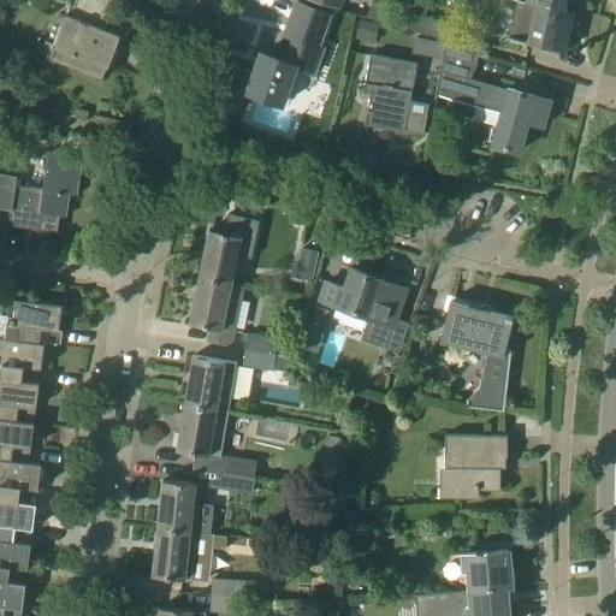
[(70,4),(104,17),(110,0),(73,0),(73,4),(70,3),(70,4)]
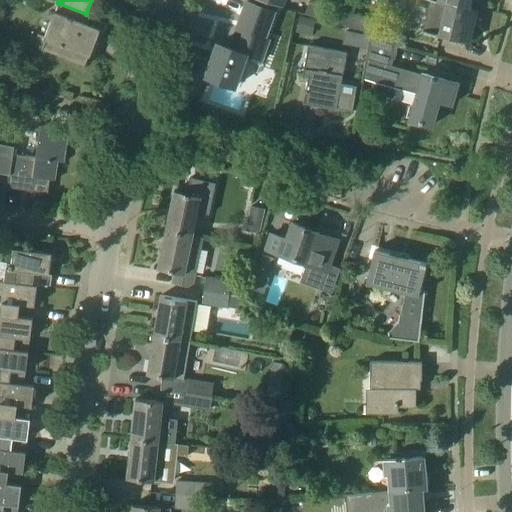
[(468,7),(432,0),(430,0),(423,31),(470,42),(477,9),(468,7)]
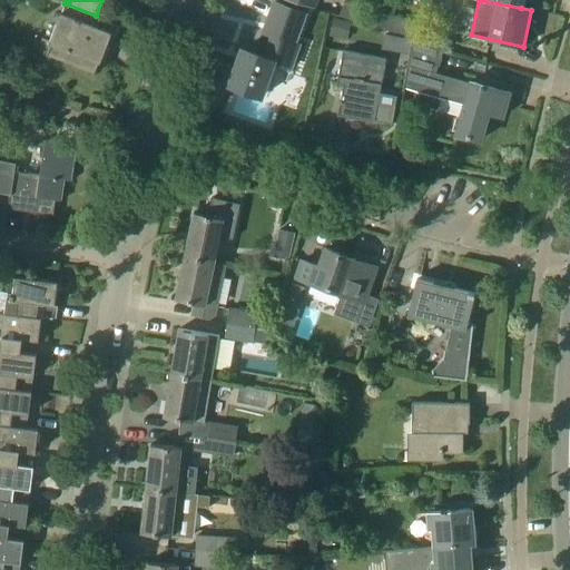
[(384,29),(390,16),(344,2),(340,16),(384,29)]
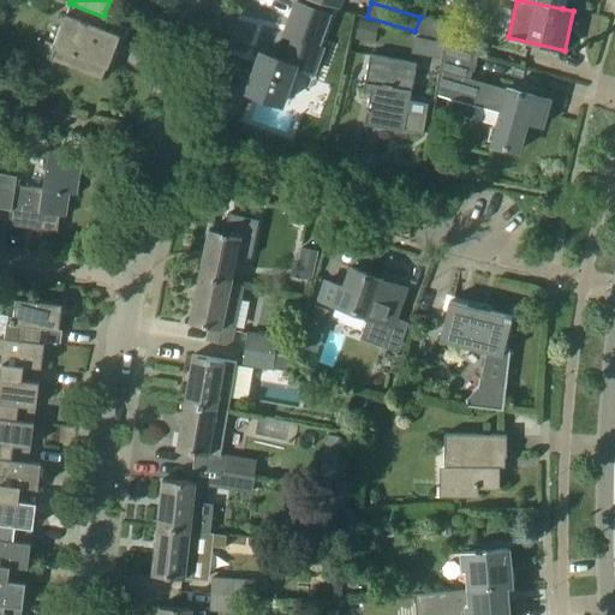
[(111,19),(103,17),(70,4),(51,57),(101,76),(101,78),(102,79),(119,35),(119,36),(120,34),(107,29),(111,19)]
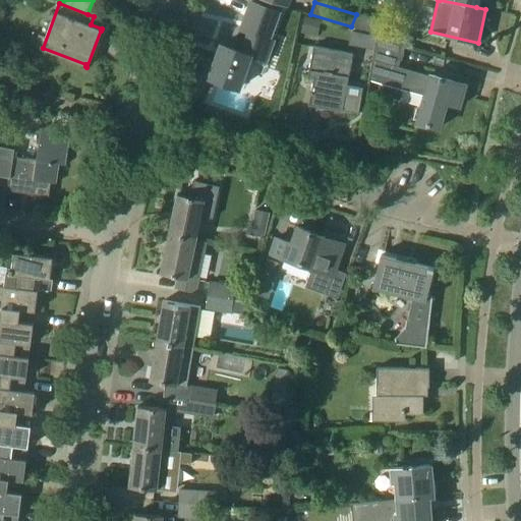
[(356,14),(351,26),(377,35),(381,22),(356,14)]
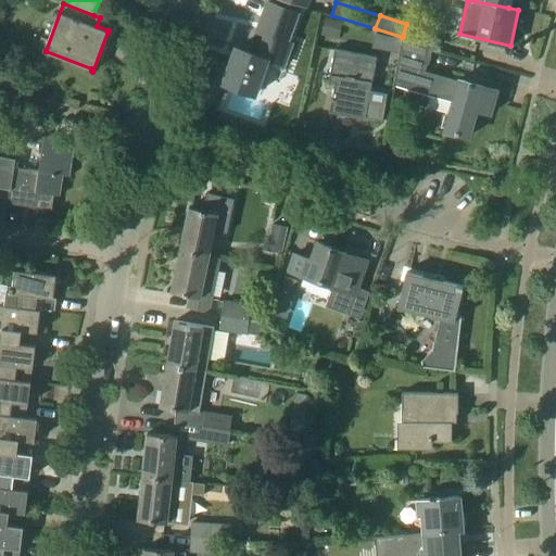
[(265,34),(257,55),(237,48),(224,83),(255,95),(267,60),(283,66),(292,42),(265,34)]
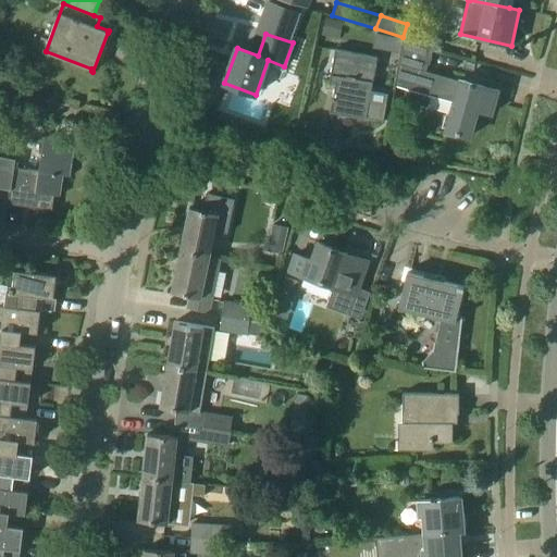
[(460,81),(426,71),(433,46),(404,37),(398,63),(394,84),(431,95),(454,101),(446,130),(470,137),(478,110),(491,114),(498,89),(461,78),(460,81)]
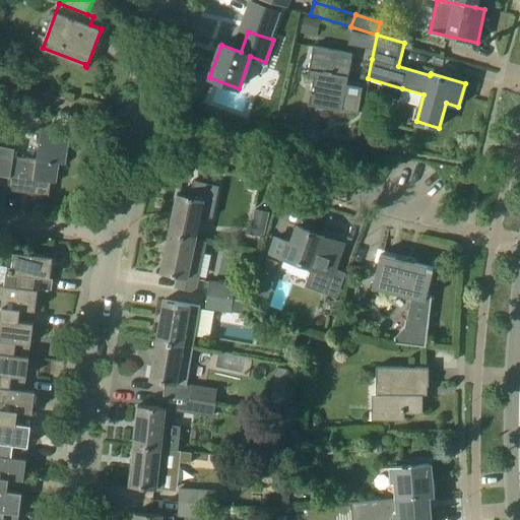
[(361,98),(344,94),(352,53),(313,46),(307,77),(313,78),(308,105),(341,111),(341,110),(358,113),(361,98)]
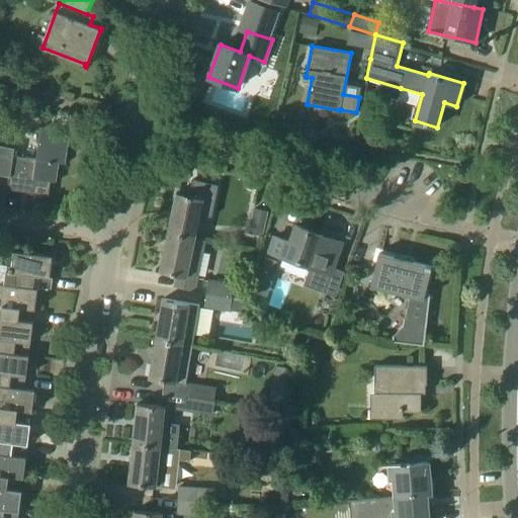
[(14,147),(0,145),(0,174),(9,176),(8,187),(28,189),(27,192),(49,195),(51,181),(57,182),(59,163),(65,164),(70,131),(40,125),(36,158),(13,155),(14,147)]
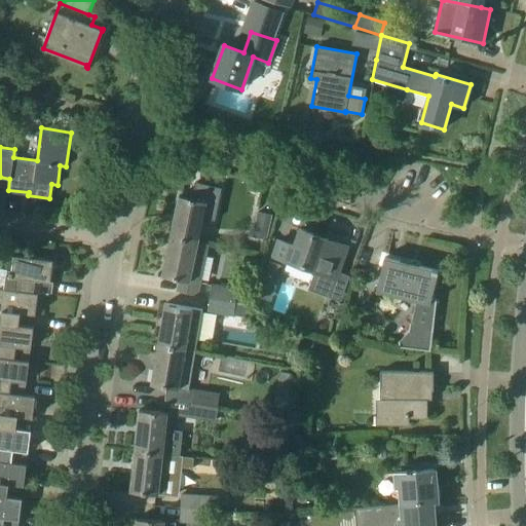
[(171,236),(198,241),(207,200),(179,195),(171,236)]
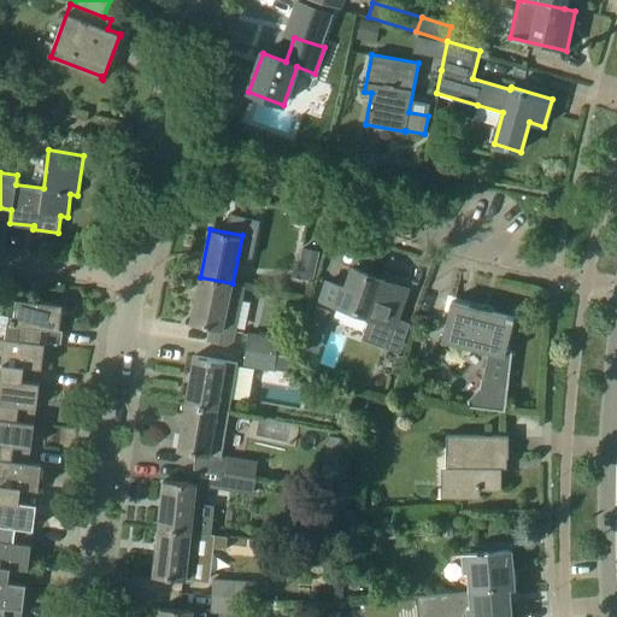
[(297,277),(312,281),(319,252),(304,248),(297,277)]
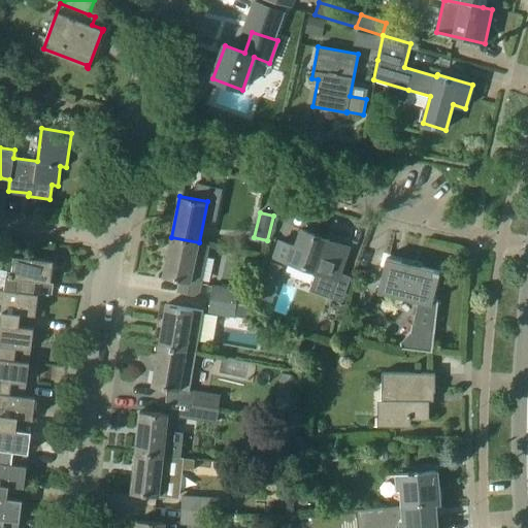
[(351,276),(338,272),(342,260),(325,253),(329,240),(330,241),(330,240),(301,230),(301,231),(296,246),(281,241),(275,257),(316,271),(308,290),(340,302),(351,276)]
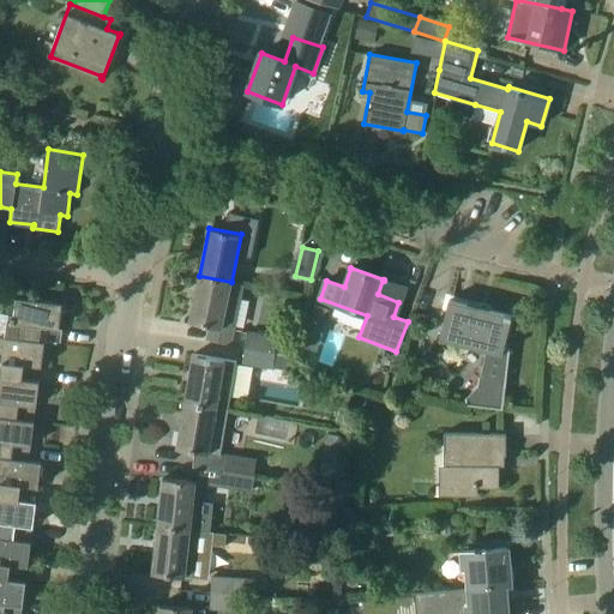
[(242,284),(232,282),(199,276),(190,321),(221,329),(222,327),(234,330),(242,284)]
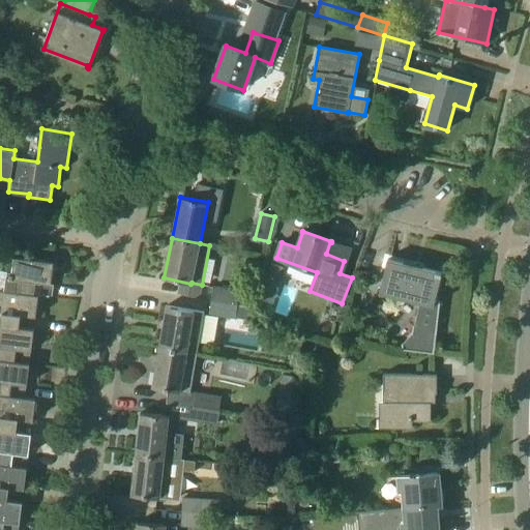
[(50,295),(51,284),(54,262),(15,257),(12,272),(7,271),(5,290),(38,295),(38,294),(50,295)]
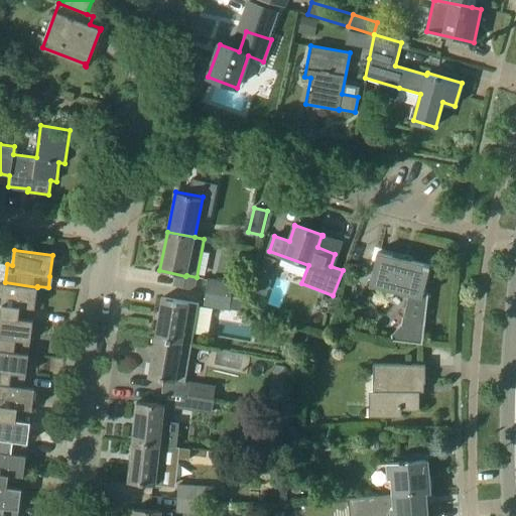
[(391,335),(392,341),(423,344),(428,293),(424,292),(430,265),(378,252),(370,285),(409,294),(403,316),(402,316),(401,324),(391,335)]
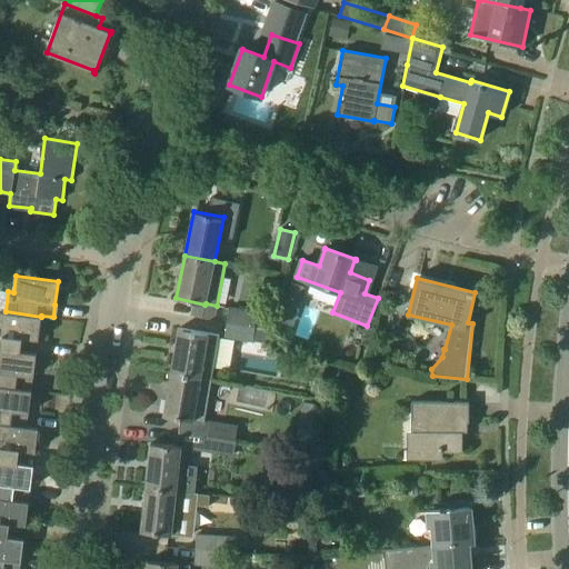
[(298,306),(305,287),(289,280),(282,300),(298,306)]
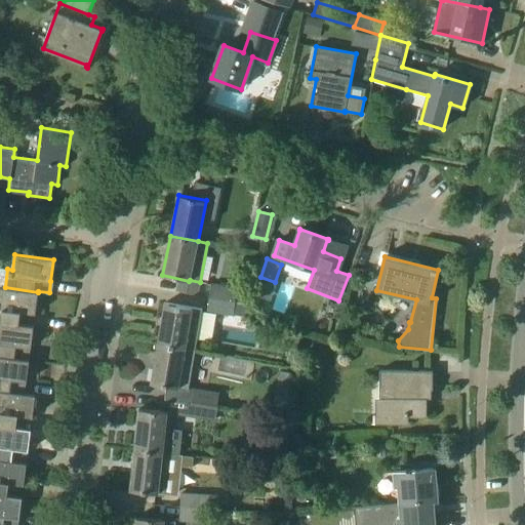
[(209,297),(235,301),(237,288),(211,284),(209,297)]
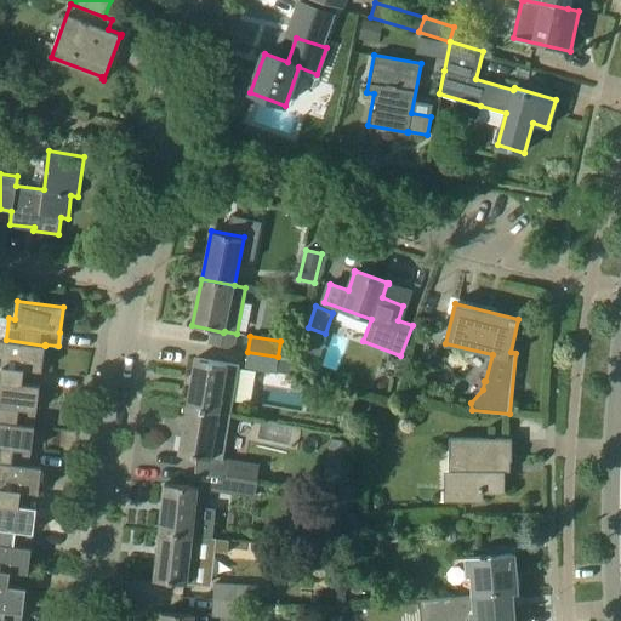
[(6,340),(0,339),(0,381),(23,383),(24,369),(43,371),(45,346),(6,340)]
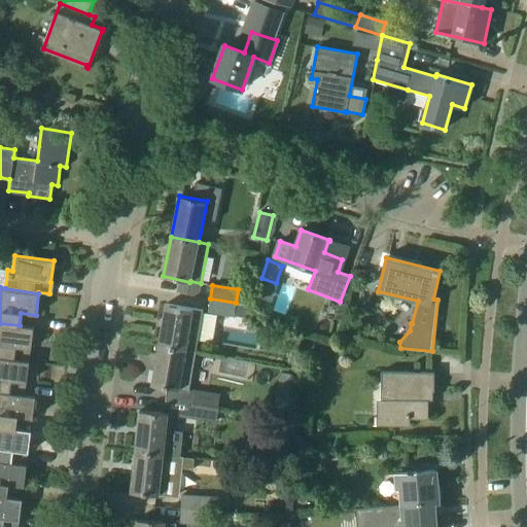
[(236,304),(236,303),(210,299),(208,311),(255,318),(256,307),(236,304)]
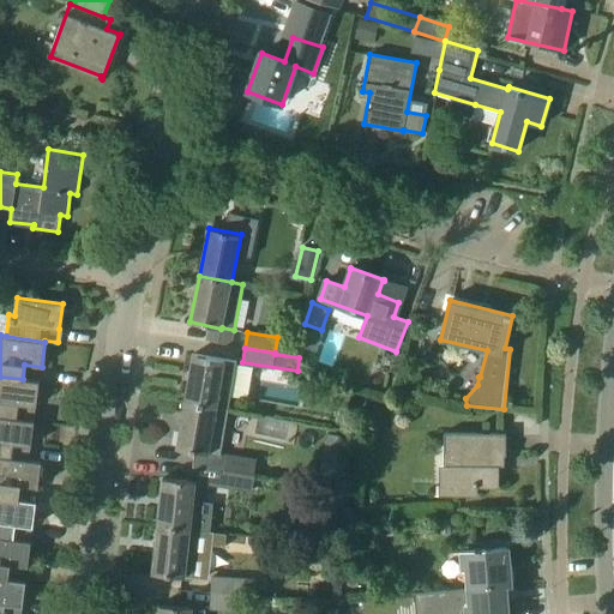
[(216,408),(228,410),(236,361),(193,354),(185,402),(216,408)]
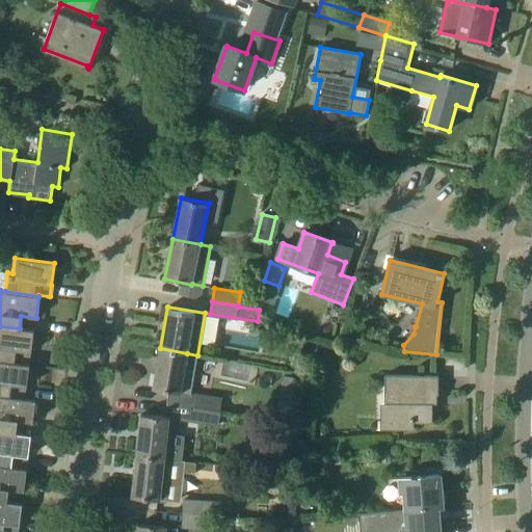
[(34,330),(20,328),(0,326),(0,361),(15,363),(17,350),(31,352),(34,330)]
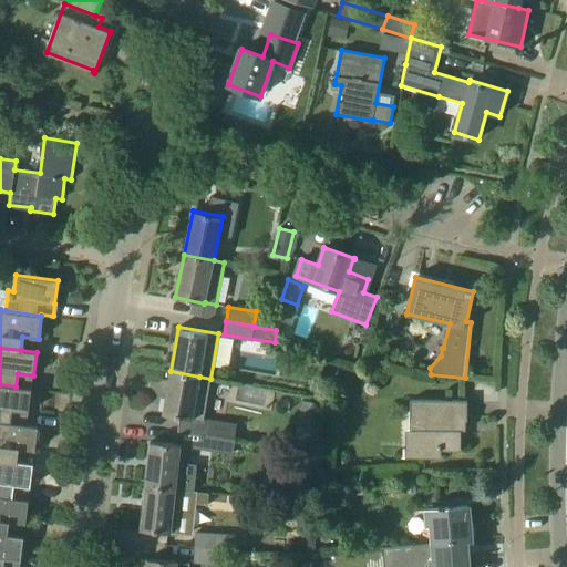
[(204,421),(209,389),(210,379),(199,377),(171,371),(163,414),(181,418),(178,431),(207,435),(208,422),(204,421)]
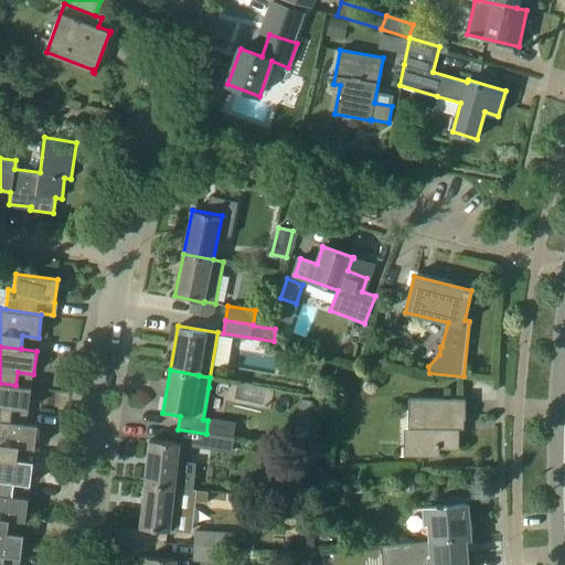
[(32,387),(16,385),(0,383),(0,420),(11,422),(12,408),(29,411),(32,387)]
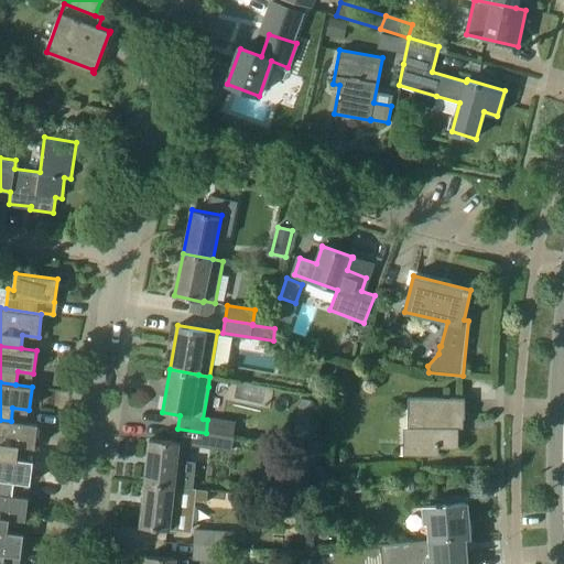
[(416,427),(416,455),(438,455),(438,447),(458,447),(458,419),(465,419),(465,399),(409,399),(409,427),(416,427)]
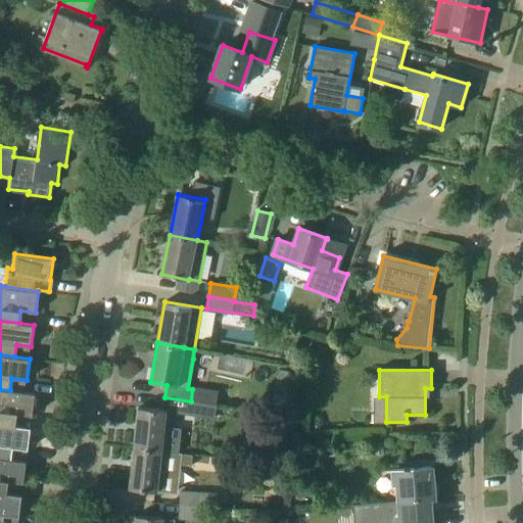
[(191,401),(217,406),(219,392),(193,388),(192,389),(191,401)]
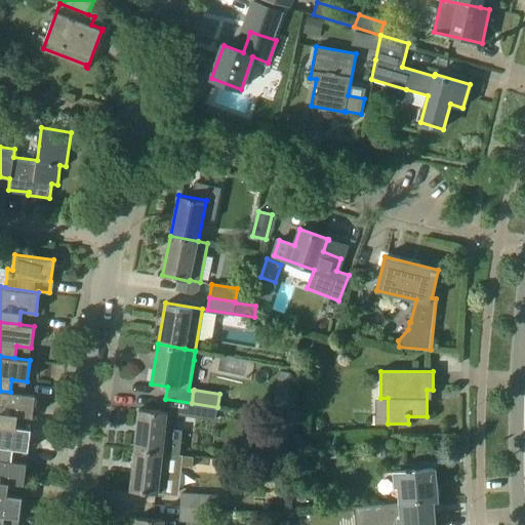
[(36,395),(10,392),(0,391),(0,426),(16,427),(18,414),(33,416),(36,395)]
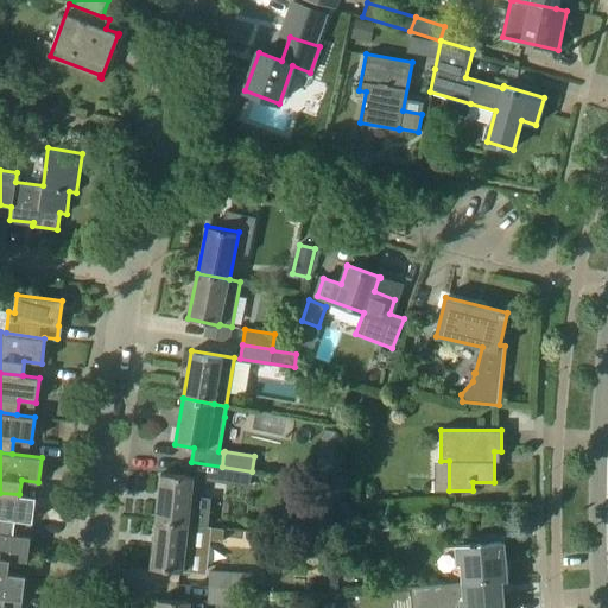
[(249,485),(252,472),(222,467),(220,481),(249,485)]
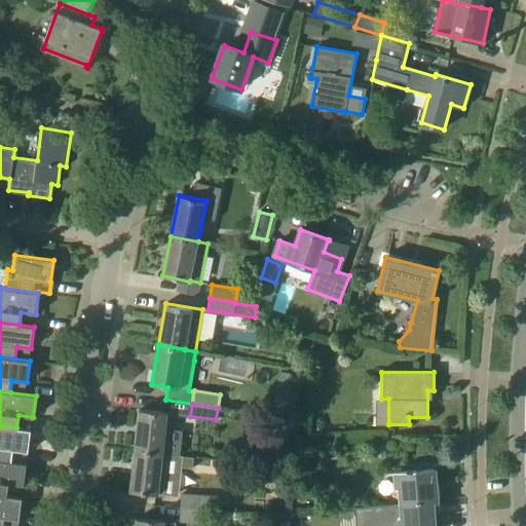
[(165,429),(167,412),(140,409),(136,450),(170,454),(180,455),(182,431),(165,429)]
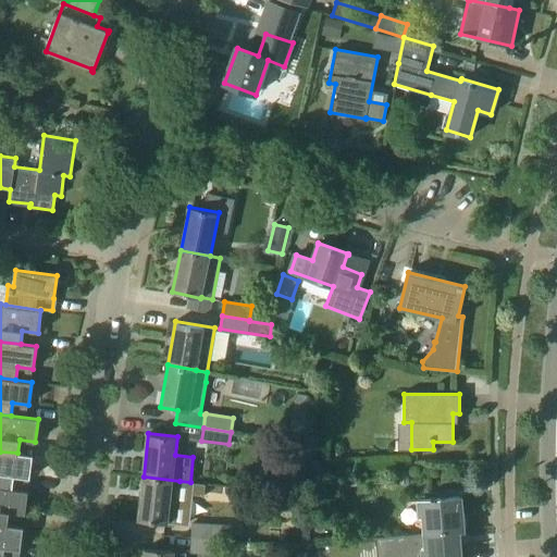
[(17,453),(0,452),(0,487),(13,490),(14,477),(31,478),(33,455),(17,453)]
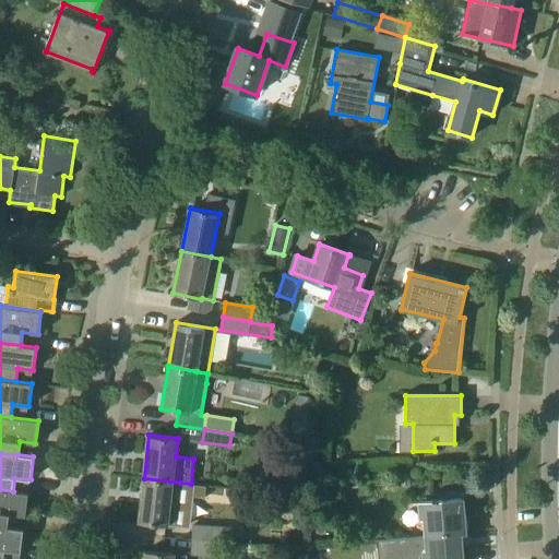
[(180,483),(144,478),(139,522),(175,526),(180,483)]
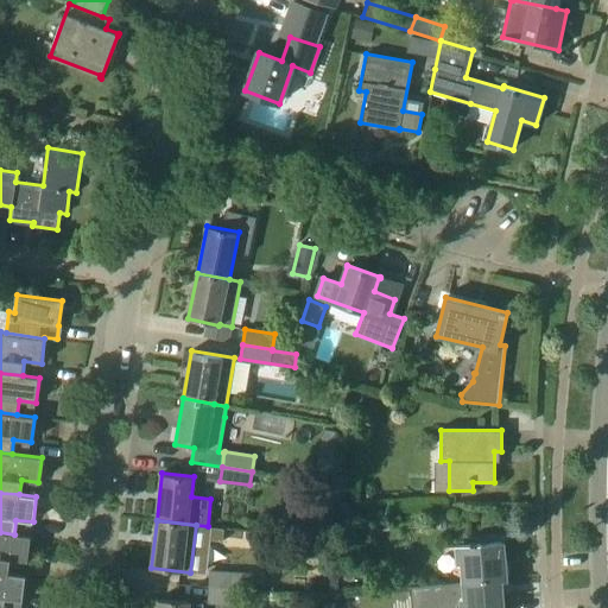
[(14,534),(0,532),(0,571),(8,574),(11,559),(27,562),(31,537),(14,534)]
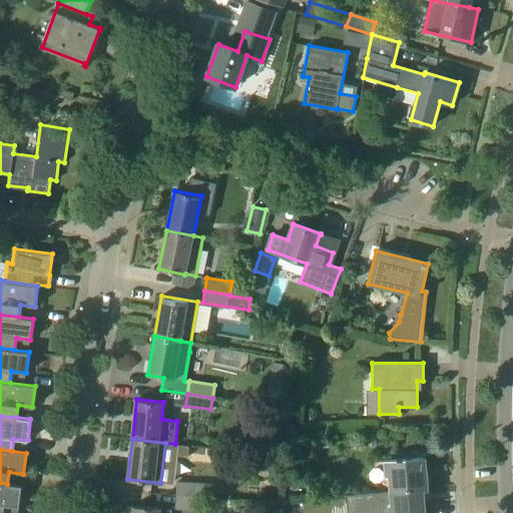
[(393,491),(423,489),(427,489),(424,458),(388,461),(389,475),(392,475),(393,491)]
